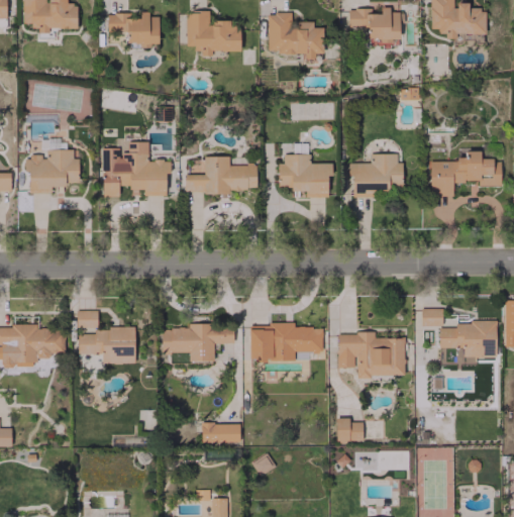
[(0,0),(0,17),(8,18),(7,0),(0,0)]
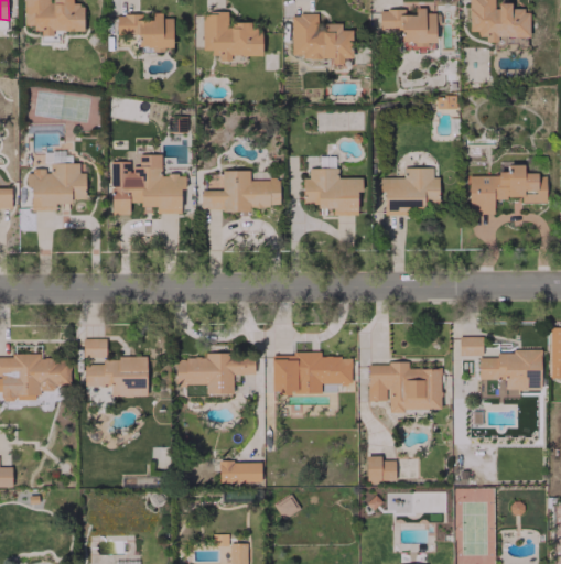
[(85,30),(85,4),(75,3),(74,0),(25,0),(25,26),(43,28),(42,35),(54,35),(54,30),(85,30)]
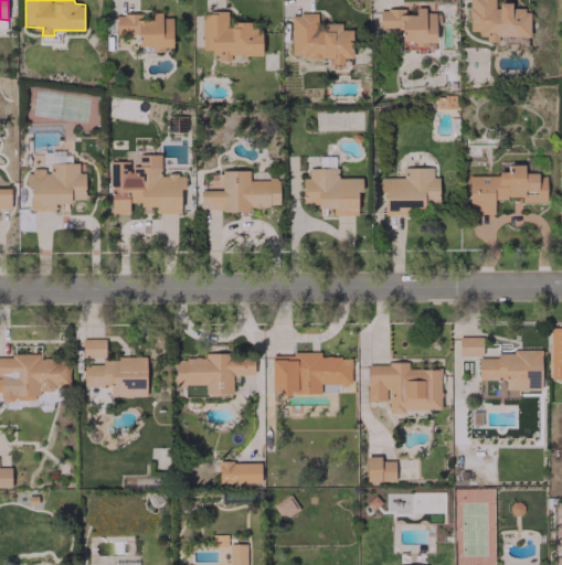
[(531,36),(531,9),(513,9),(513,3),(498,3),(497,0),(470,0),(472,33),(488,33),(488,42),(500,42),(500,36),(531,36)]
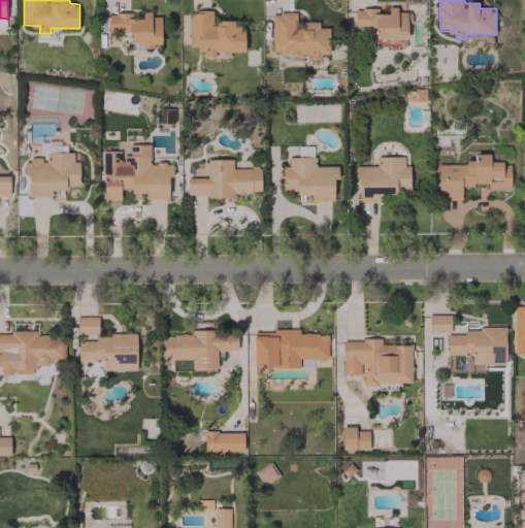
[(357,28),(376,28),(376,46),(408,47),(408,12),(399,12),(399,7),(390,7),(390,13),(381,13),(381,8),(357,8),(357,28)]
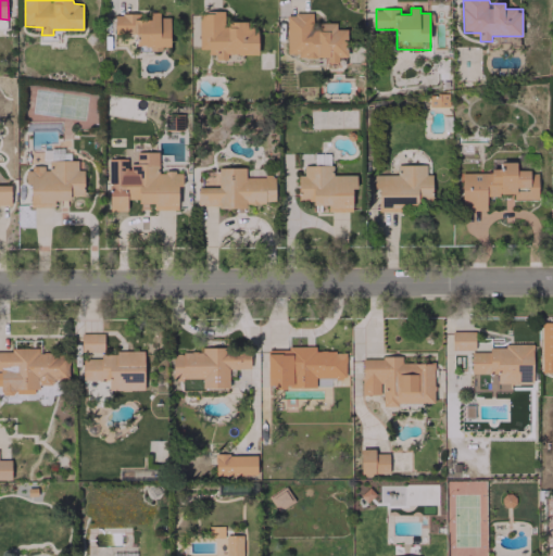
[(172,17),(161,17),(161,12),(151,12),(151,20),(142,20),(142,14),(116,14),(116,34),(138,34),(138,48),(172,48),(172,17)]
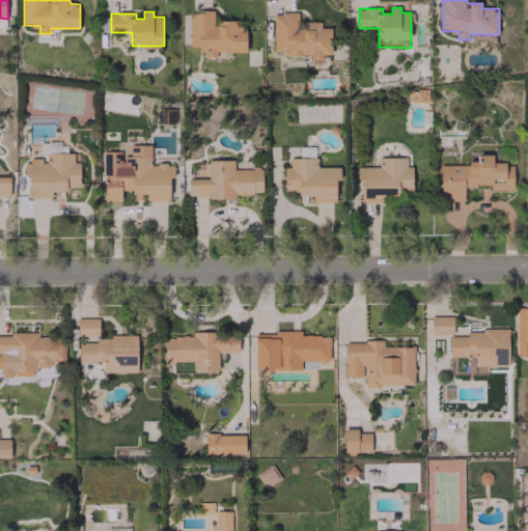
[(247,52),(247,21),(217,21),(217,11),(193,11),(192,49),(207,49),(207,57),(219,57),(219,52),(247,52)]
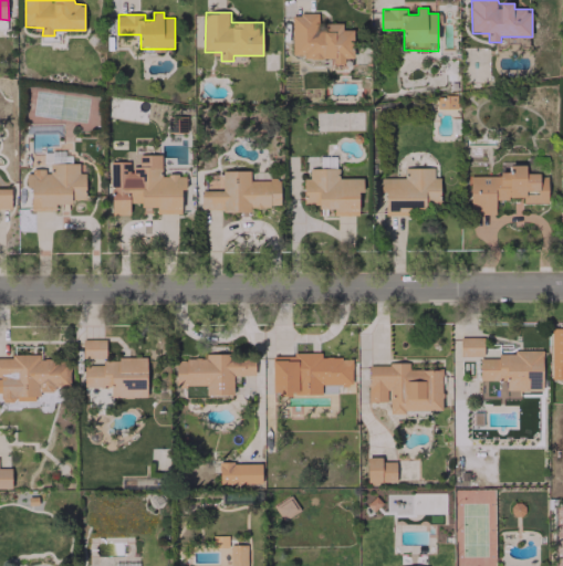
[(294,58),(334,58),(334,65),(346,64),(346,58),(355,58),(355,30),(344,30),(344,23),(320,23),(320,14),(293,14),(294,58)]
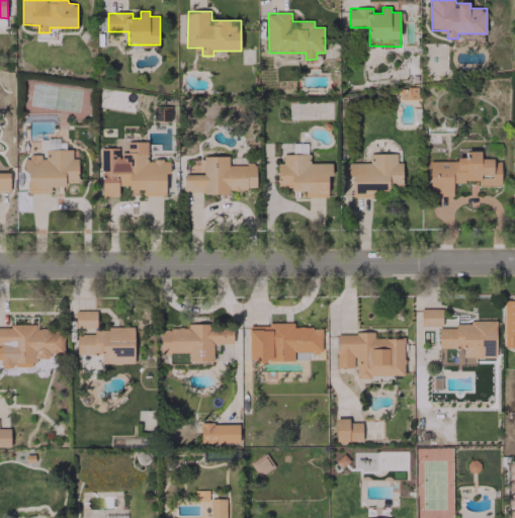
[(402,99),(419,99),(419,87),(402,88),(402,99)]
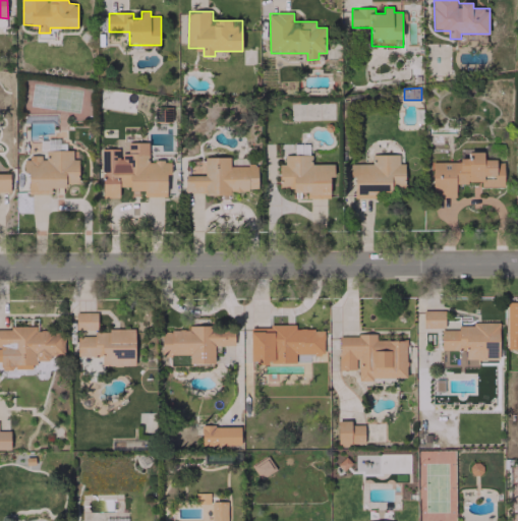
[(67,150),(67,140),(43,141),(43,151),(67,150)]
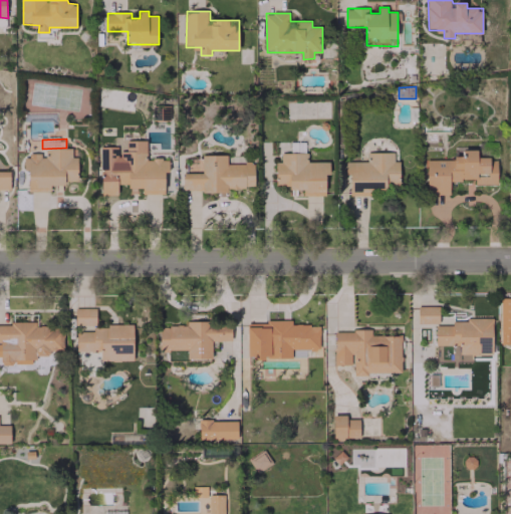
[(171,159),(149,159),(149,141),(128,141),(128,153),(119,153),(119,147),(102,147),(101,195),(118,195),(119,184),(132,184),(132,192),(143,192),(143,194),(166,194),(166,172),(170,172),(171,159)]
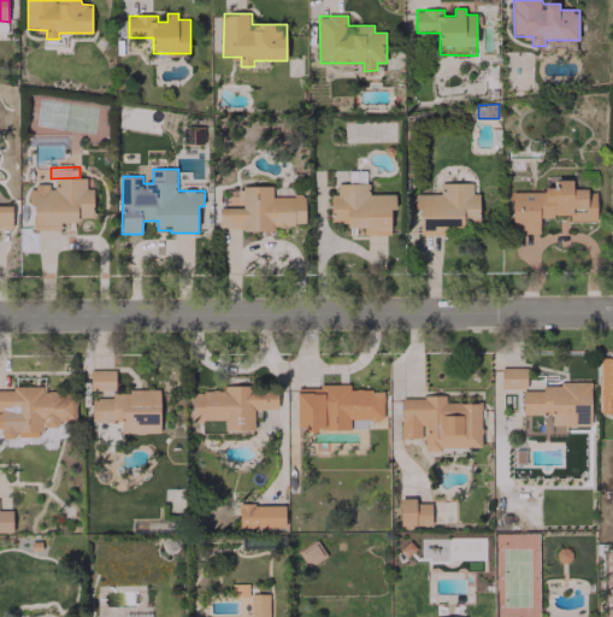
[(36,230),(62,229),(62,222),(80,222),(80,218),(95,217),(94,189),(88,189),(88,178),(57,178),(57,187),(30,187),(30,204),(35,204),(36,230)]
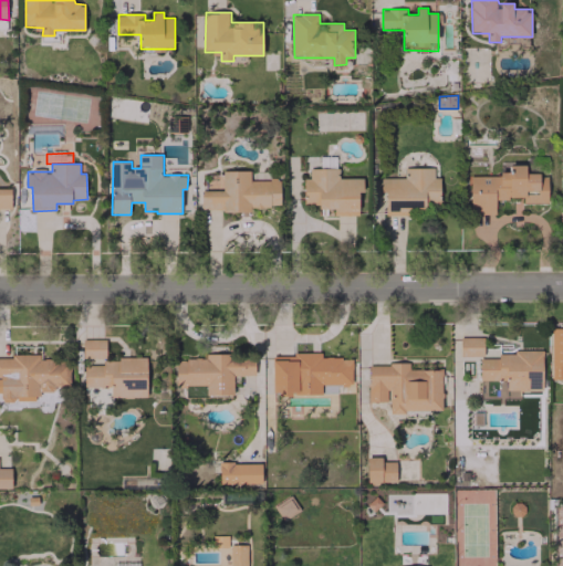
[(471,176),(471,215),(497,215),(497,198),(524,198),(524,203),(550,203),(549,174),(527,174),(527,165),(511,165),(511,175),(471,176)]
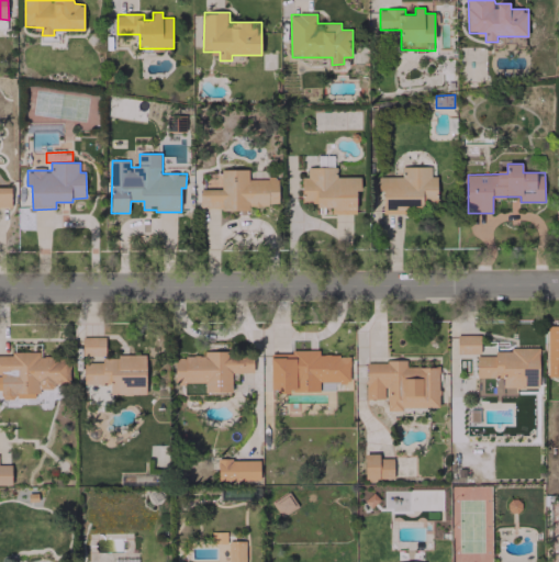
[(338,177),(338,167),(310,168),(310,177),(303,177),(303,203),(317,203),(317,208),(333,208),(333,214),(357,214),(357,190),(361,190),(361,177),(338,177)]
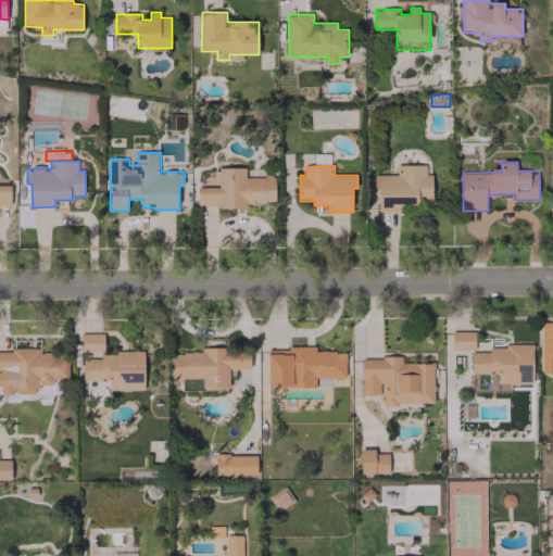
[(427,165),(399,165),(399,175),(372,175),(372,203),(379,203),(379,212),(406,212),(406,205),(419,205),(419,199),(434,199),(434,175),(427,175),(427,165)]
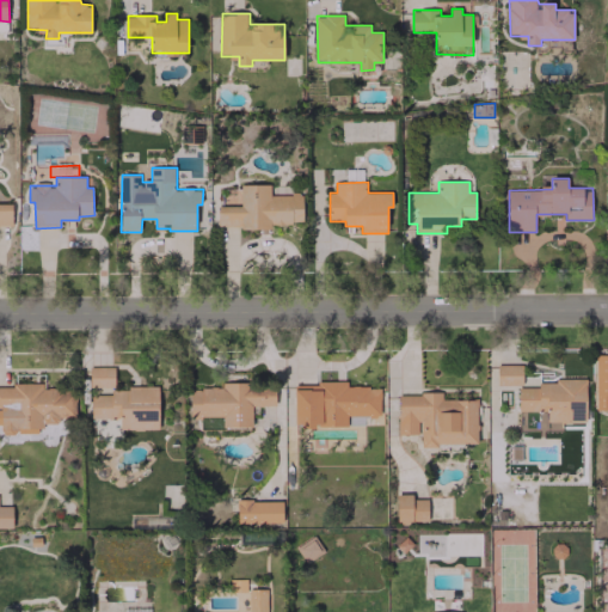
[(219,207),(220,228),(274,228),(274,224),(305,224),(304,194),(272,195),(272,185),(243,185),(243,206),(219,207)]
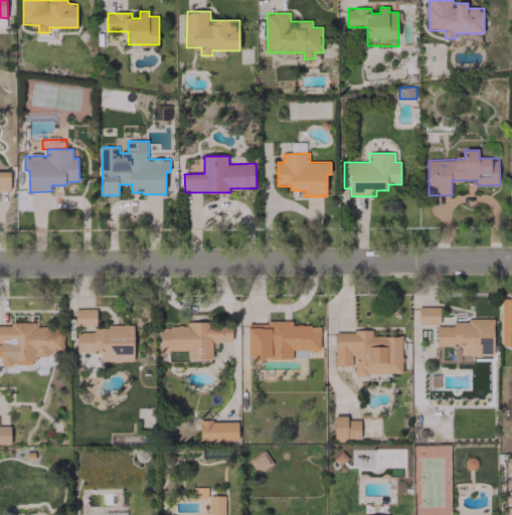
[(12,171),(0,171),(0,190),(12,190),(12,171)]
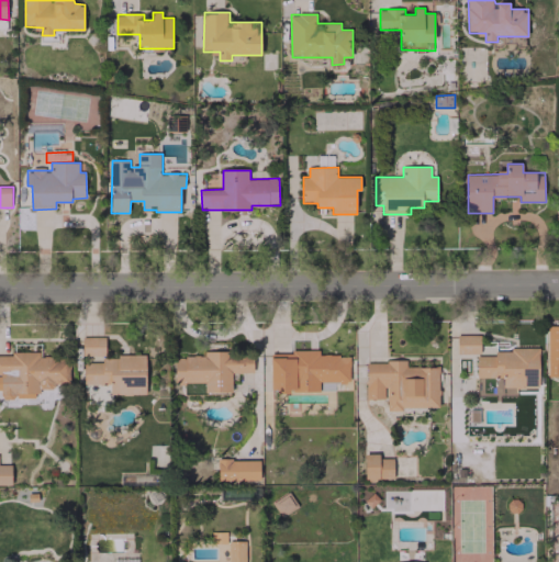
[(558,325),(549,326),(549,377),(558,377),(558,325)]
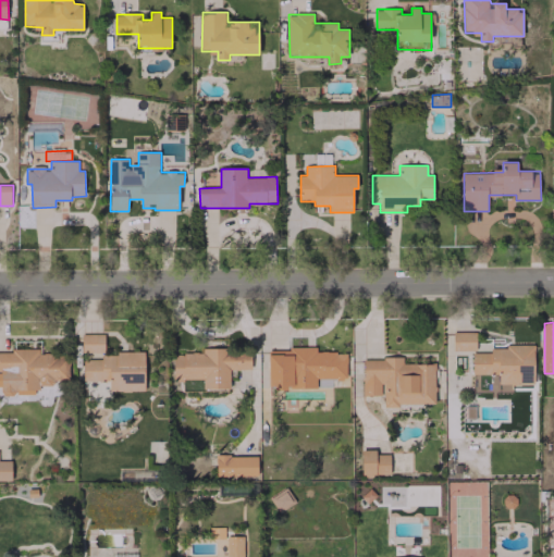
[(455,350),(478,350),(477,332),(455,333),(455,350)]
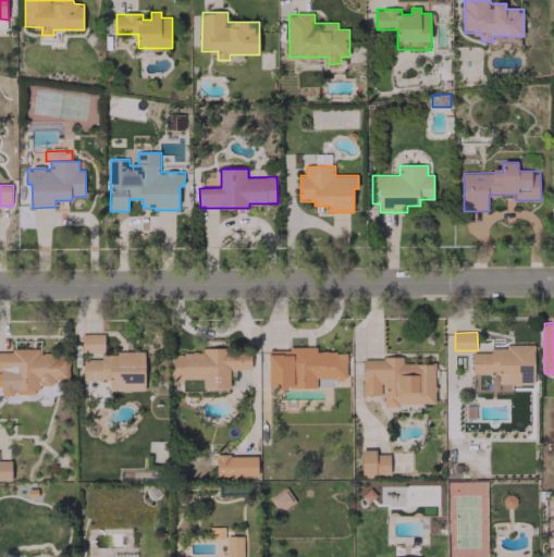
[(84,381),(111,381),(111,391),(146,391),(146,353),(106,353),(106,334),(84,334),(84,381)]
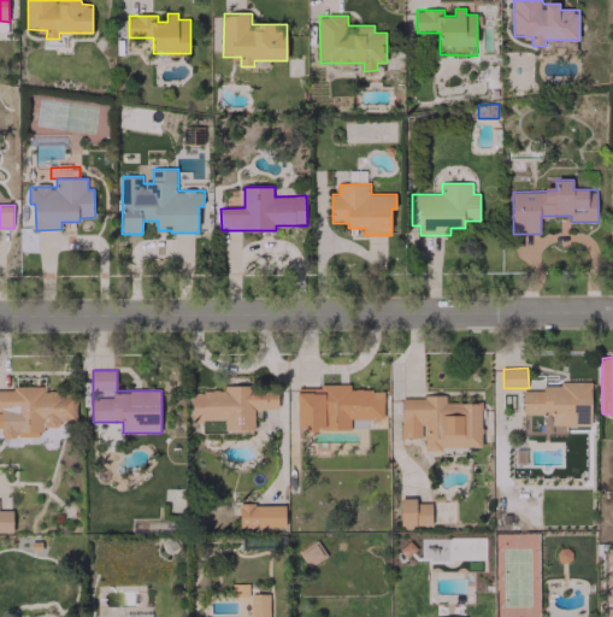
[(0,387),(0,427),(3,428),(3,438),(43,438),(43,427),(62,427),(62,422),(77,422),(77,392),(47,392),(47,388),(0,387)]
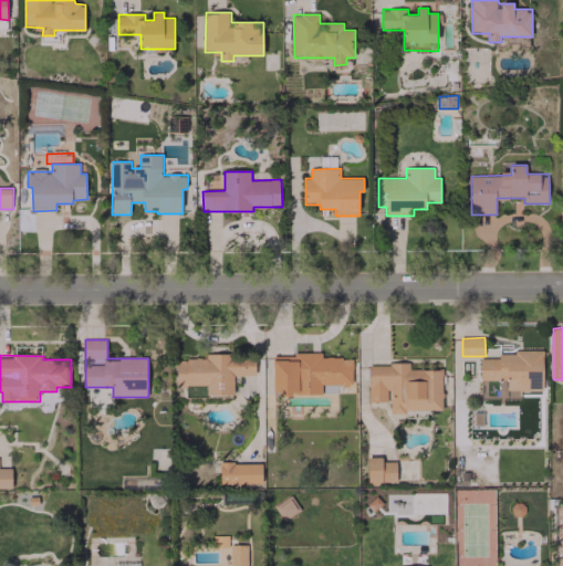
[(177,385),(207,384),(208,396),(235,395),(235,375),(257,375),(256,355),(206,356),(206,358),(177,359),(177,385)]
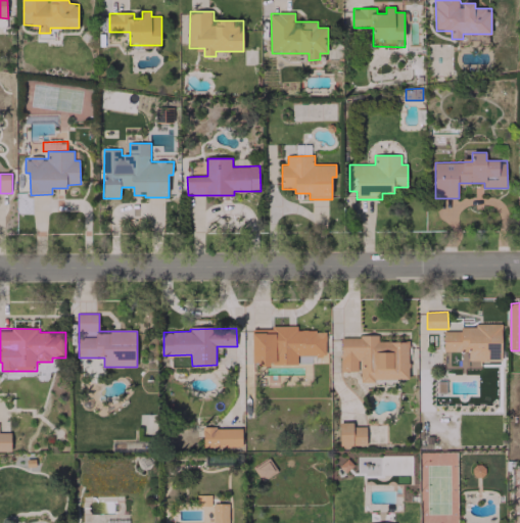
[(253,328),(253,365),(298,365),(298,355),(327,355),(327,331),(298,330),(298,328),(253,328)]
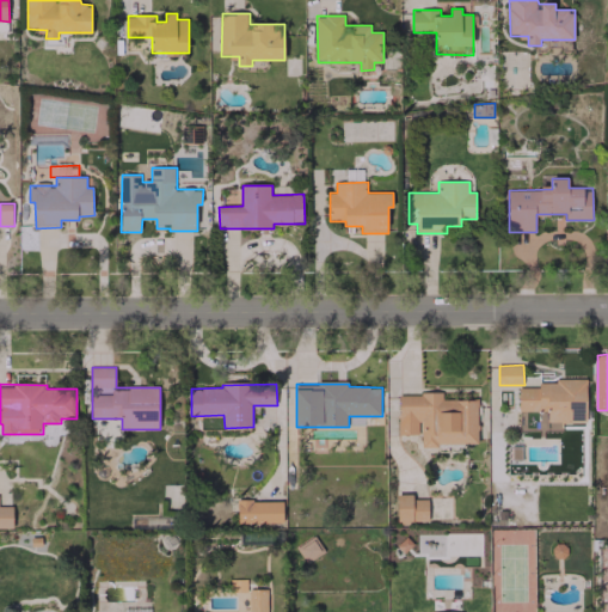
[(399,395),(400,435),(422,435),(422,445),(479,445),(479,399),(443,399),(443,393),(399,395)]
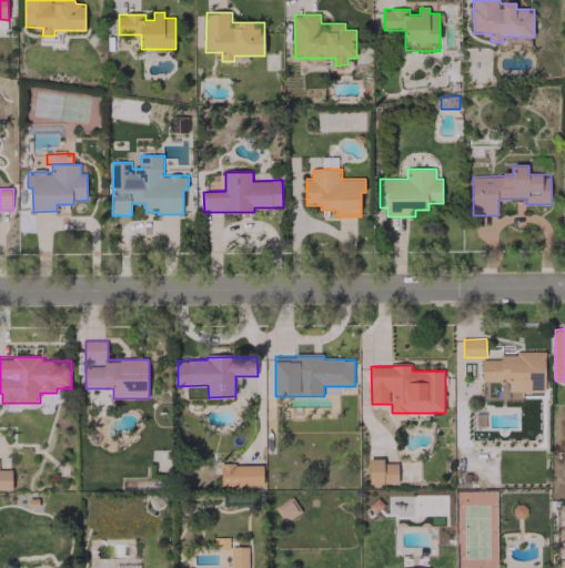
[(399,463),(385,464),(385,459),(370,459),(371,485),(400,485),(399,463)]
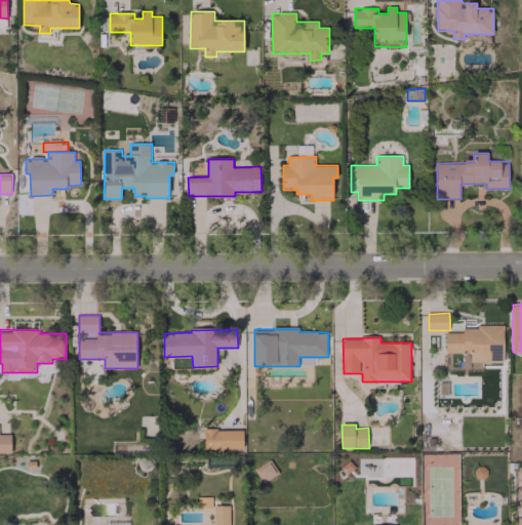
[(244,448),(244,430),(204,430),(205,448),(244,448)]
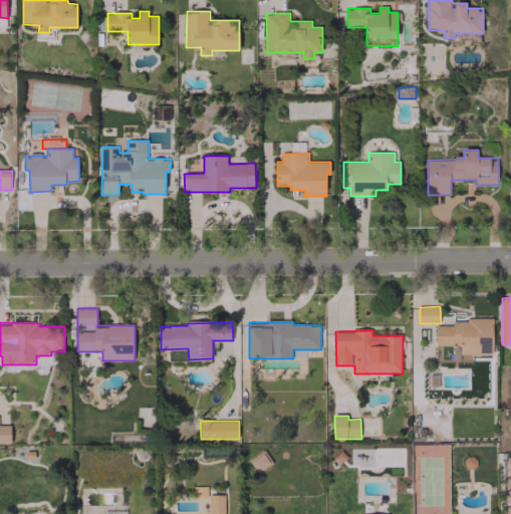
[(12,425),(0,425),(0,443),(12,443),(12,425)]
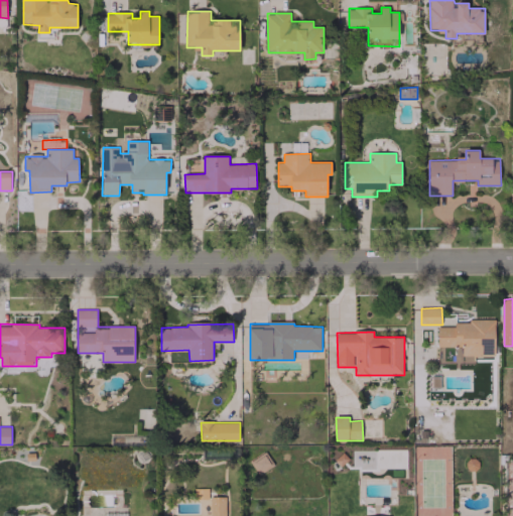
[(261,475),(275,465),(266,452),(252,462),(261,475)]
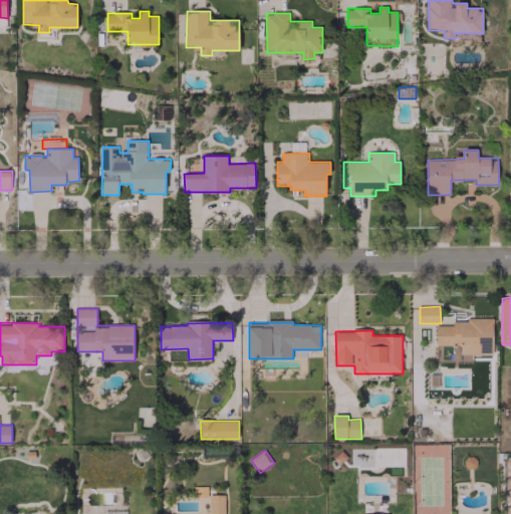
[(226,513),(226,494),(211,495),(211,513),(210,513),(226,513)]
